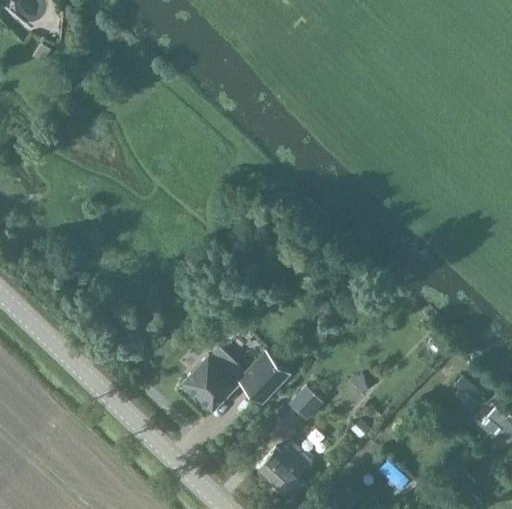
[(228,376),(208,357),(183,383),(212,410),(237,384),(240,381),(262,402),(290,373),(267,351),(246,373),(238,366),(228,376)]
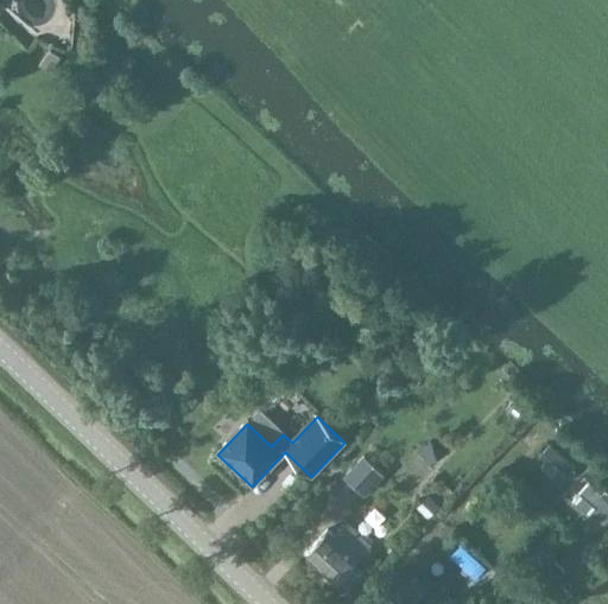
[(518,451),(559,489),(576,471),(534,433),(518,451)]
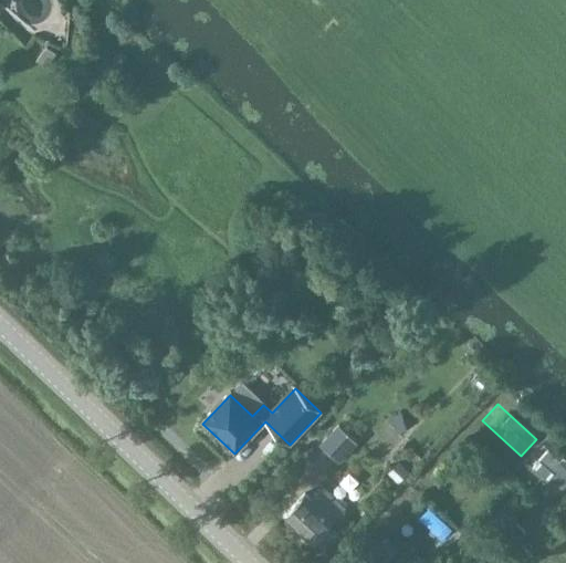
[(407,433),(404,421),(394,425),(398,436),(407,433)]
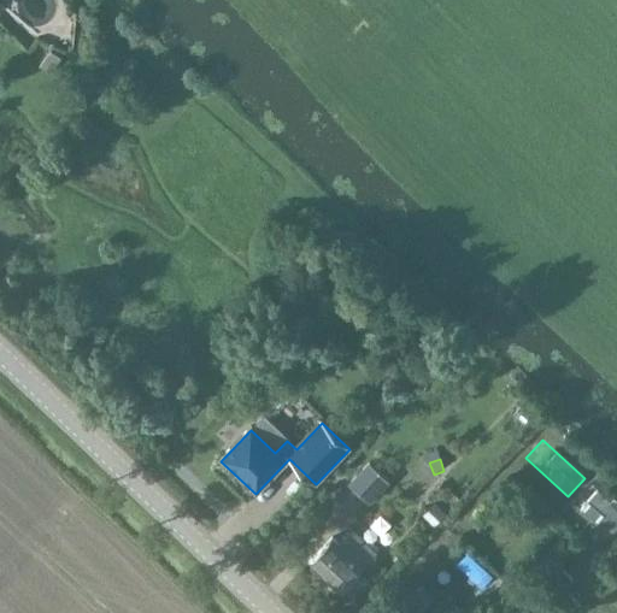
[(366,466),(346,488),(368,508),(388,488),(366,466)]
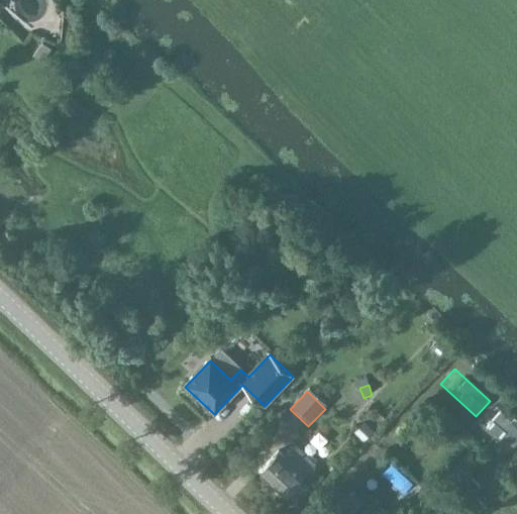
[(516,428),(500,410),(483,426),(506,451),(516,441),(516,428)]
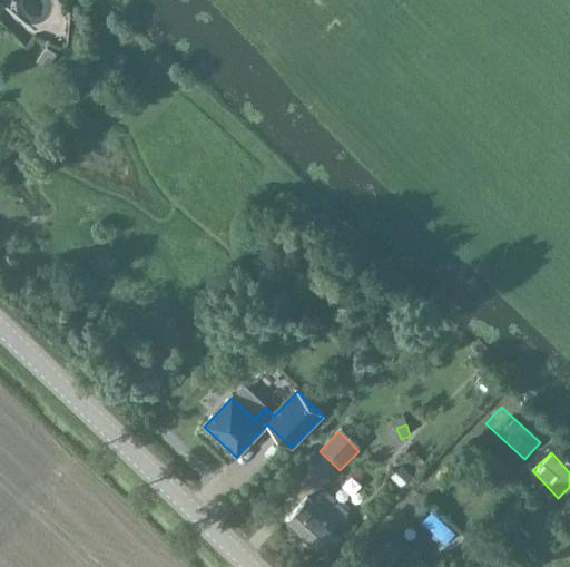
[(314,550),(349,515),(332,500),(331,501),(324,495),(313,507),(306,500),(285,522),(314,550)]
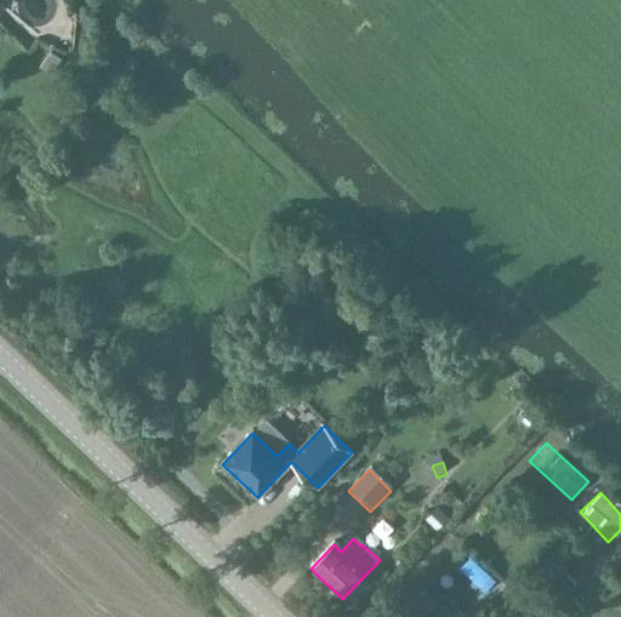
[(453,570),(479,595),(493,580),(467,555),(453,570)]
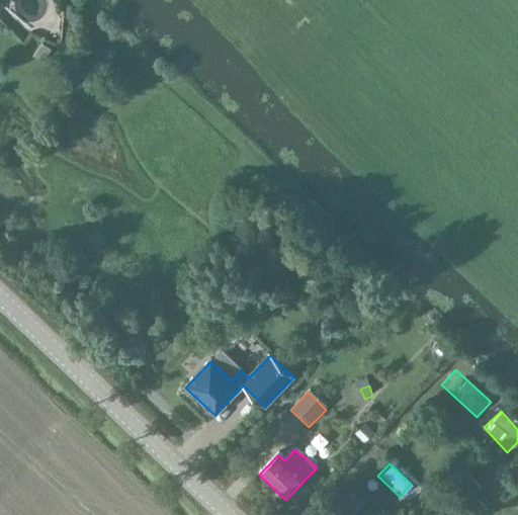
[(453,485),(469,514),(482,514),(488,511),(468,477),(453,485)]
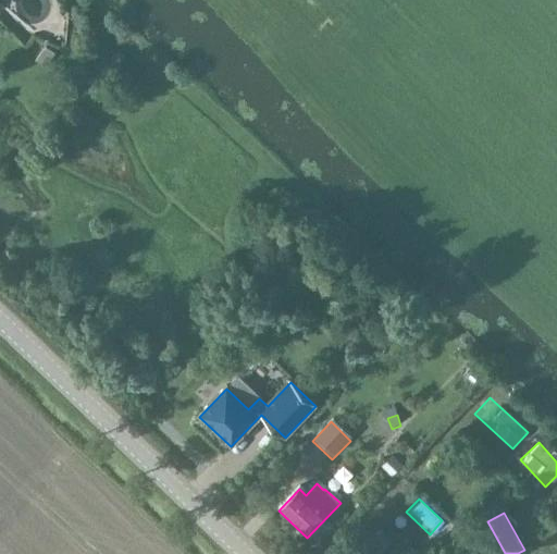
[(478,553),(467,541),(454,553),(478,553)]
